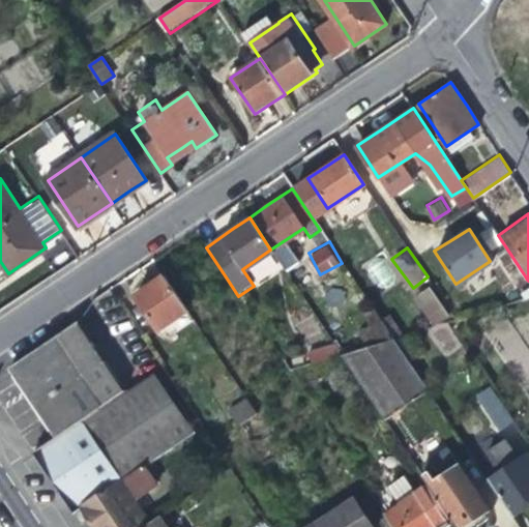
[(158,332),(187,312),(162,273),(146,284),(133,293),(158,332)]
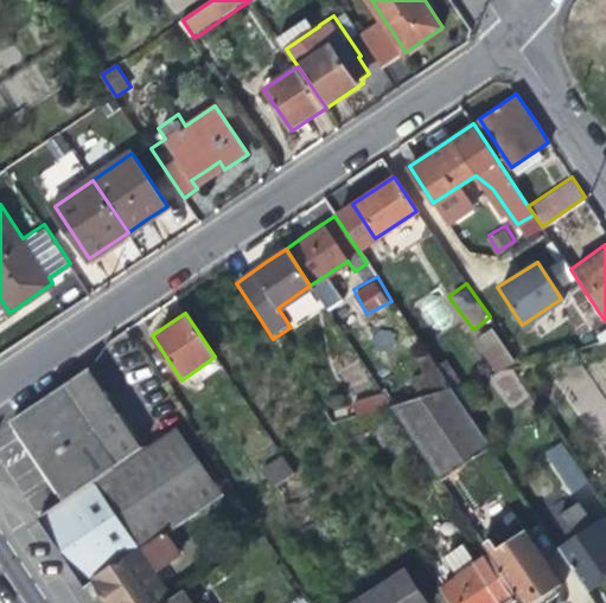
[(491,329),(476,340),(495,370),(511,359),(491,329)]
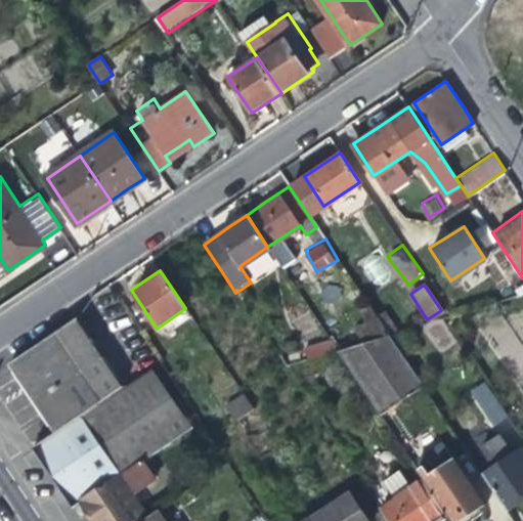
[(351,328),(360,342),(383,329),(367,304),(357,310),(362,319),(351,328)]
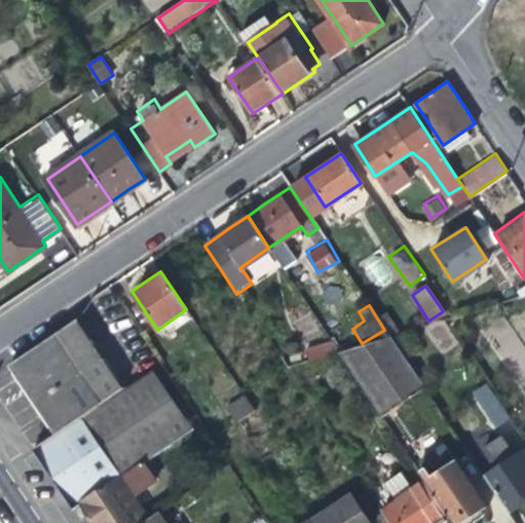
[(74,319),(54,331),(82,372),(102,359),(74,319)]
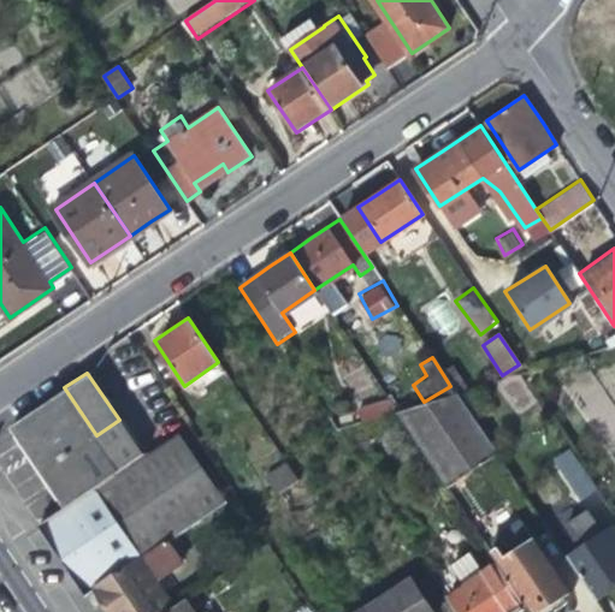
[(521,375),(506,382),(516,409),(532,402),(521,375)]
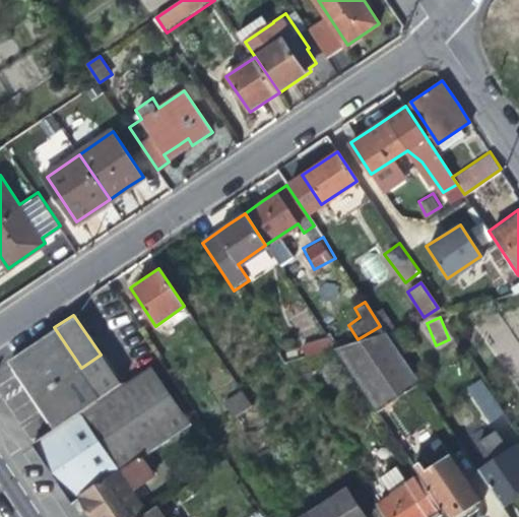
[(418,381),(380,326),(358,339),(338,346),(332,347),(376,410),(418,381)]
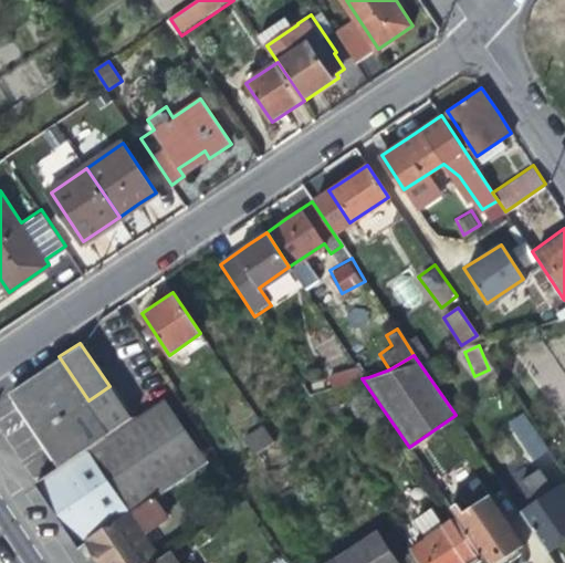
[(89,400),(59,356),(8,391),(33,429),(59,467),(132,419),(110,386),(89,400)]
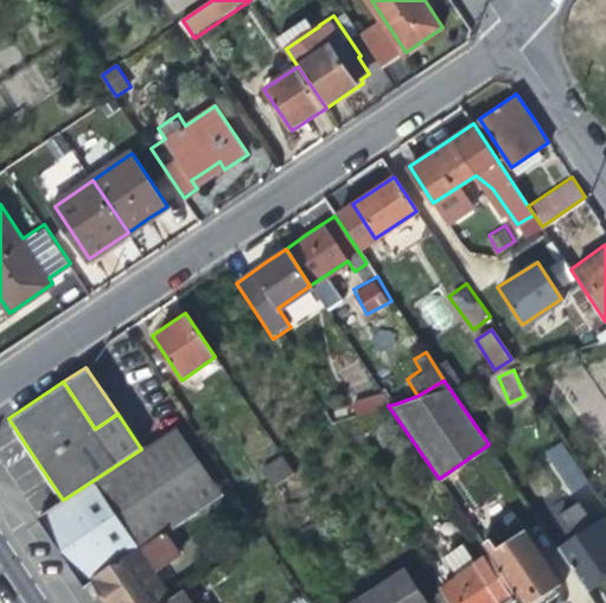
[(376,387),(380,392),(388,405),(395,404),(389,384),(376,387)]
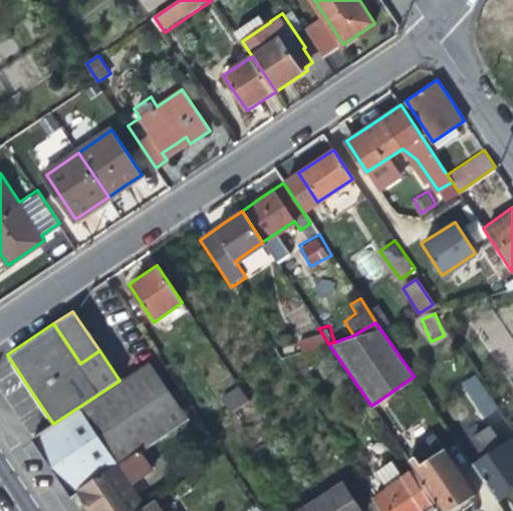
[(300,352),(328,343),(321,332),(297,340),(300,352)]
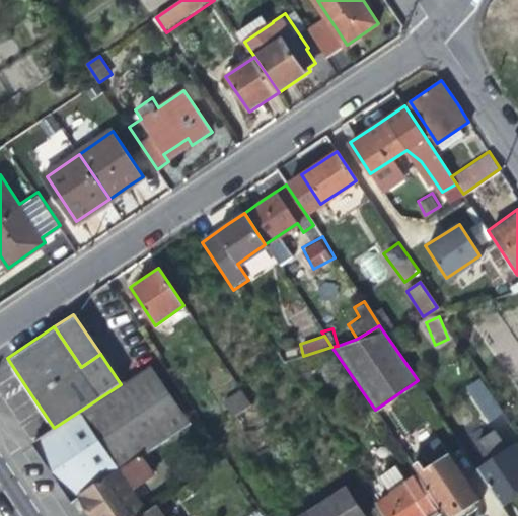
[(92,515),(137,515),(145,511),(130,489),(119,471),(135,460),(190,424),(150,365),(121,384),(54,428),(30,443),(54,477),(71,504),(80,498),(92,515)]
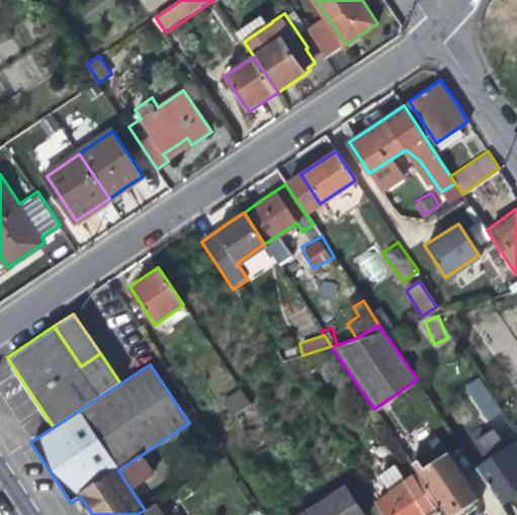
[(225,420),(250,404),(238,384),(212,402),(225,420)]
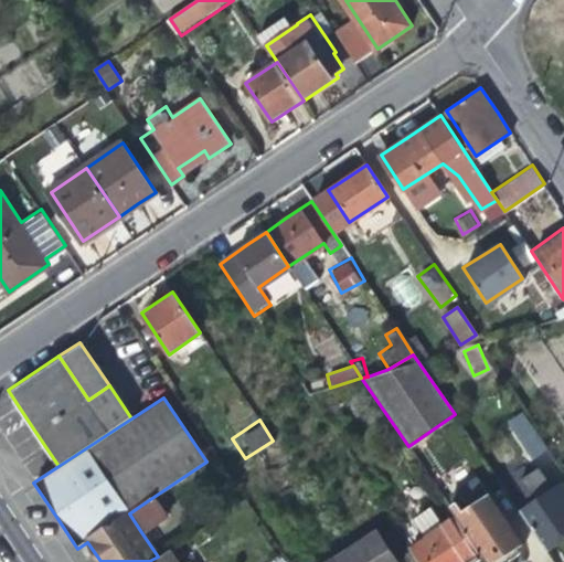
[(556,460),(533,426),(517,437),(540,473),(556,460)]
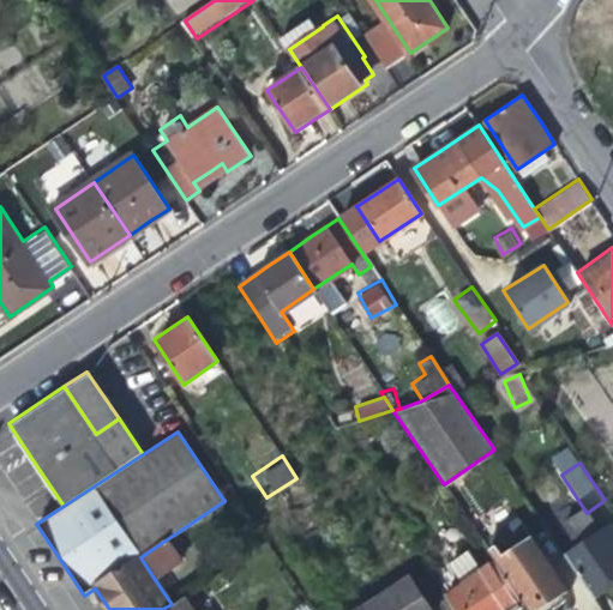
[(482,539),(493,556),(526,603),(530,609),(542,609),(553,603),(570,592),(516,515),(482,539)]
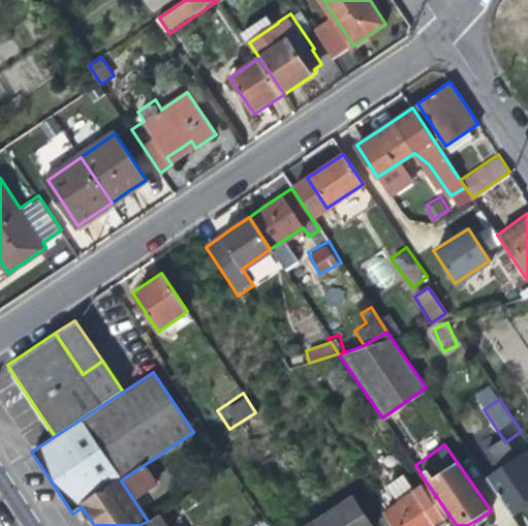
[(527,454),(525,451),(487,477),(513,516),(527,505),(527,454)]
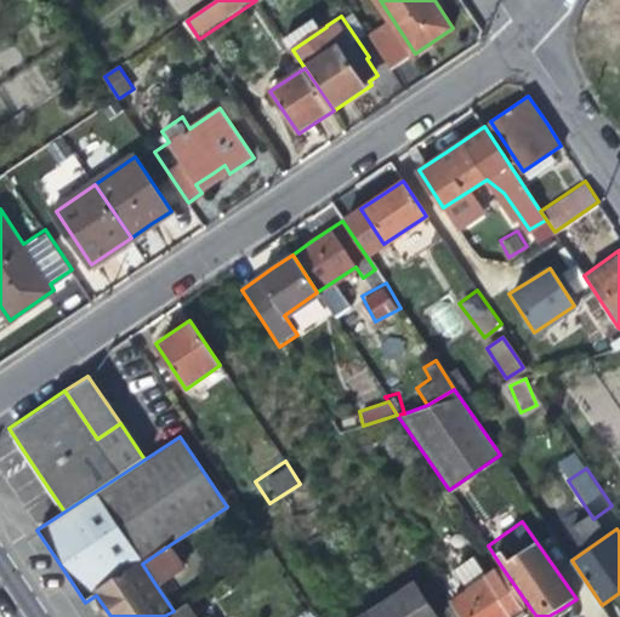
[(175,571),(161,550),(142,564),(155,584),(175,571)]
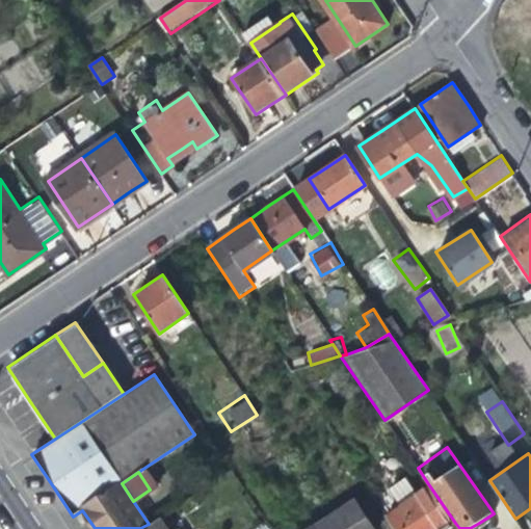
[(397,498),(415,486),(407,475),(390,486),(397,498)]
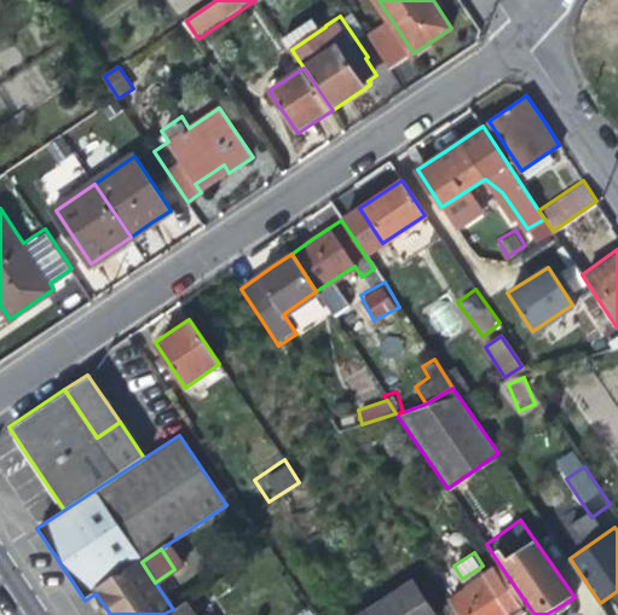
[(518,614),(530,608),(497,561),(446,597),(458,614),(518,614)]
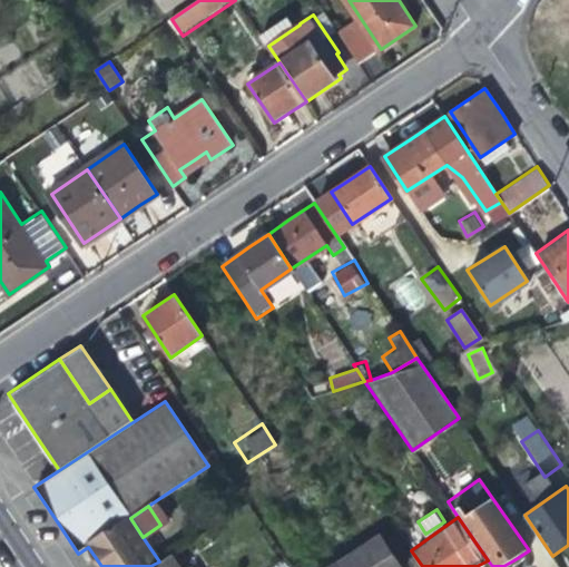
[(398,566),(376,537),(350,555),(357,566),(398,566)]
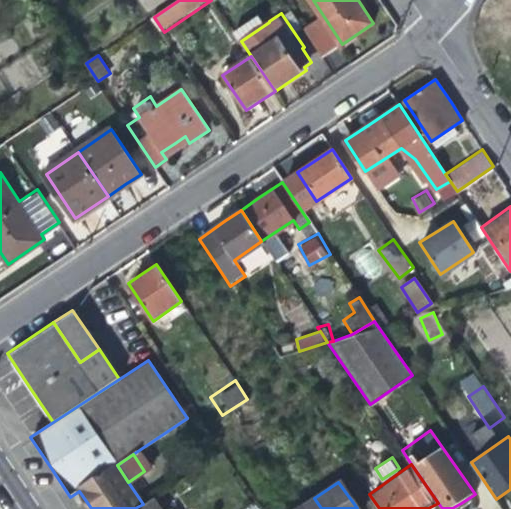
[(321,508),(314,498),(297,508),(321,508)]
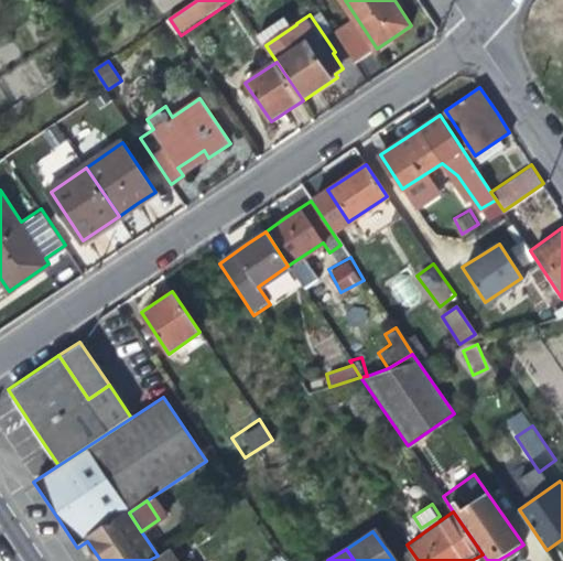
[(174,560),(166,550),(158,556),(149,560),(174,560)]
